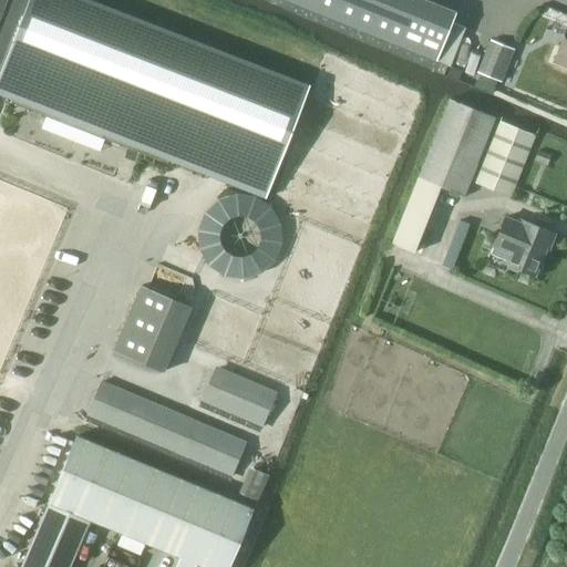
[(88,0),(0,0),(0,94),(12,99),(11,103),(167,164),(168,160),(266,197),(309,86),(88,0)]
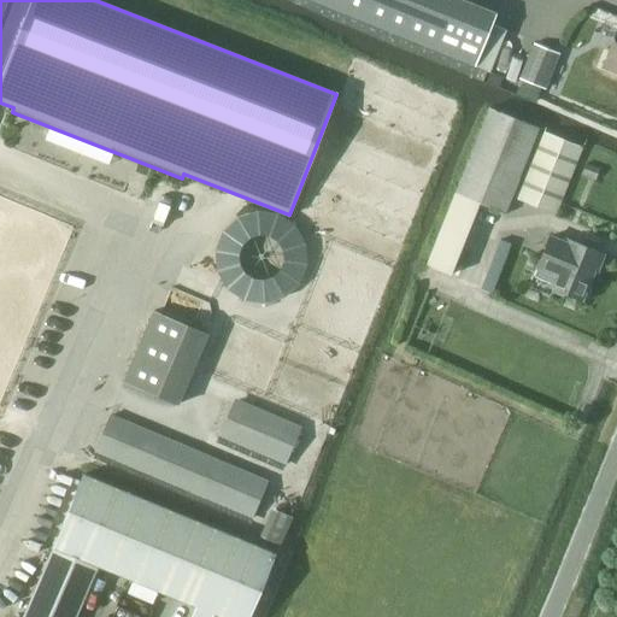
[(459,0),(310,0),(475,66),(495,15),(459,0)]
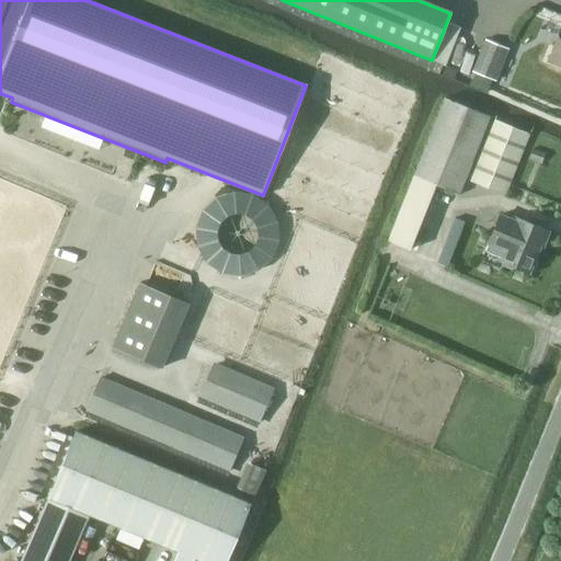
[(560,26),(560,27),(548,60),(560,65),(560,26)]
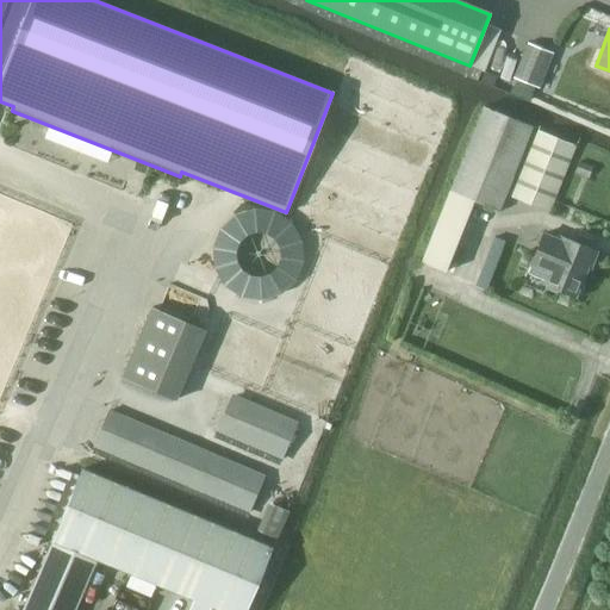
[(551,51),(528,43),(514,79),(536,87),(551,51)]
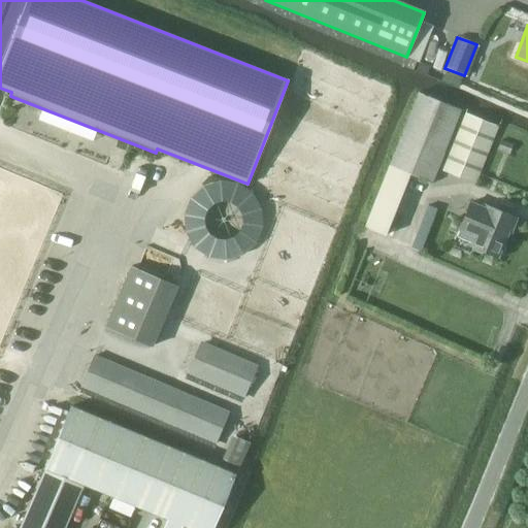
[(417,93),(388,164),(387,163),(362,225),(383,233),(407,171),(428,179),(457,108),(417,93)]
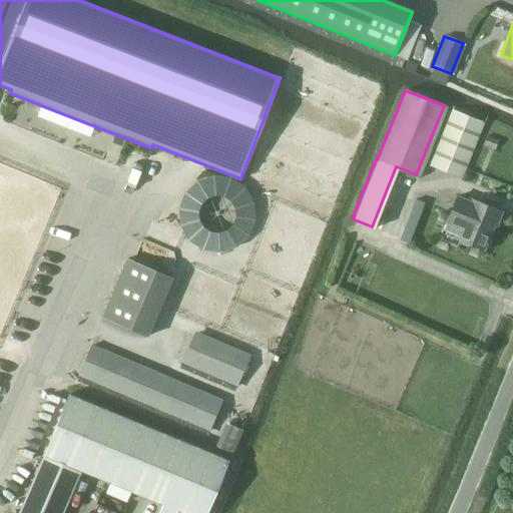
[(461,178),(484,122),(453,109),(430,165),(461,178)]
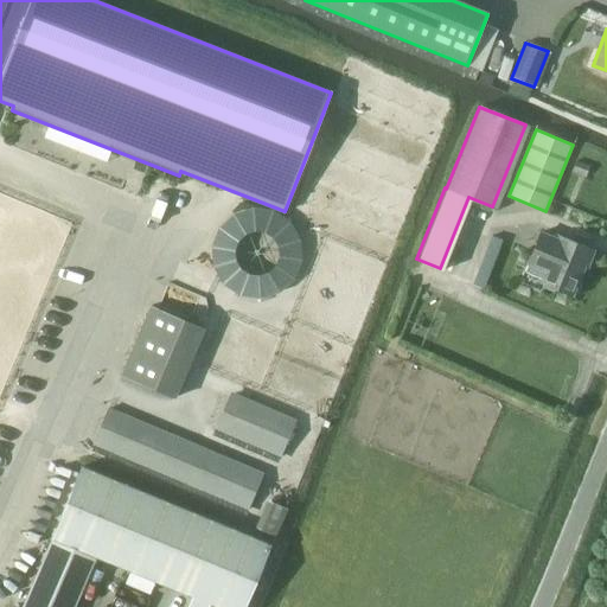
[(529,263),(547,270),(543,280),(573,292),(585,263),(588,264),(594,249),(557,235),(557,237),(542,231),(529,263)]
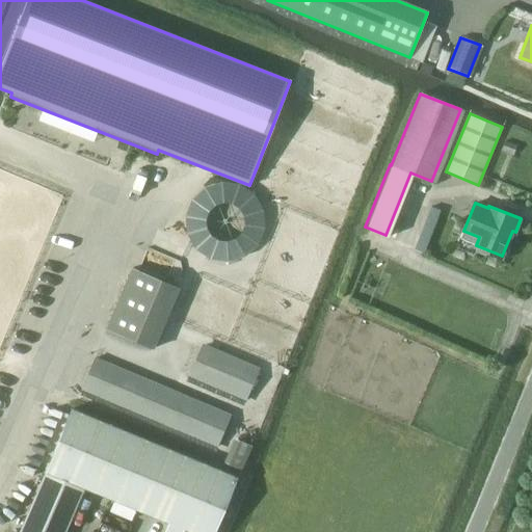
[(425,248),(442,208),(431,204),(416,244),(425,248)]
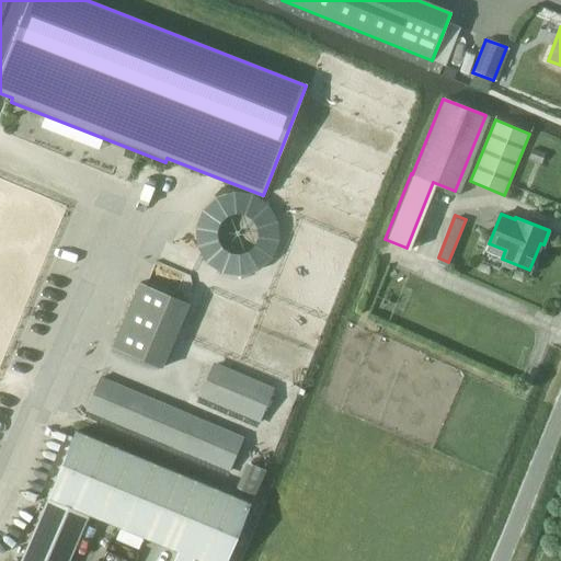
[(204,276),(198,289),(192,286),(167,348),(204,364),(229,301),(227,300),(232,288),(204,276)]
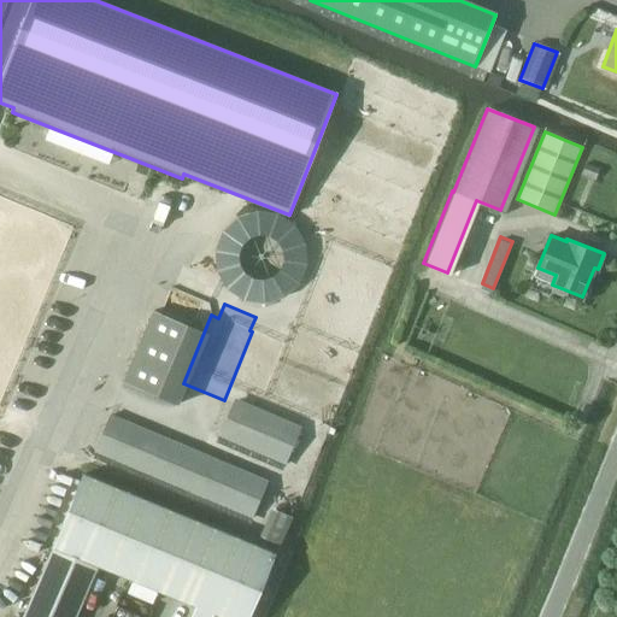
[(148,309),(122,380),(176,400),(203,329),(148,309)]
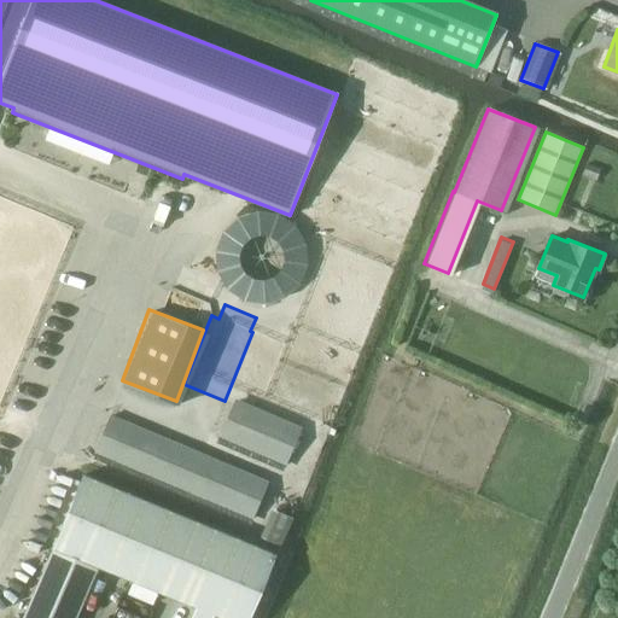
[(233,402),(220,433),(286,461),(299,431),(233,402)]
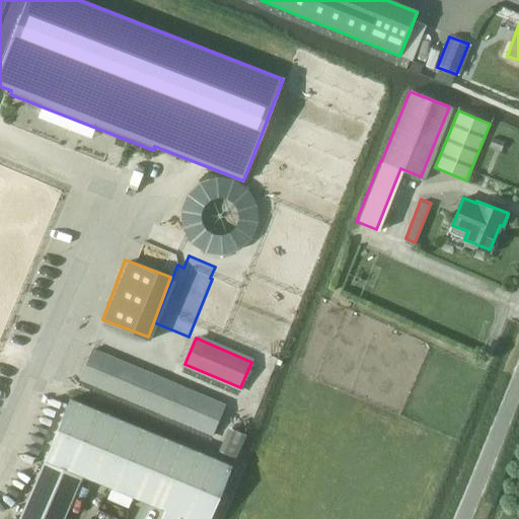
[(213,435),(226,402),(91,346),(78,378),(213,435)]
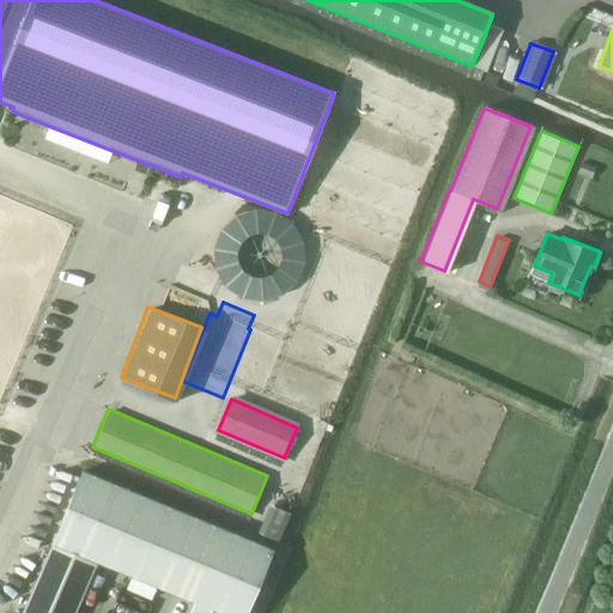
[(249,612),(261,587),(244,580),(259,544),(82,471),(52,542),(220,612),(230,612),(232,607),(247,612),(249,612)]
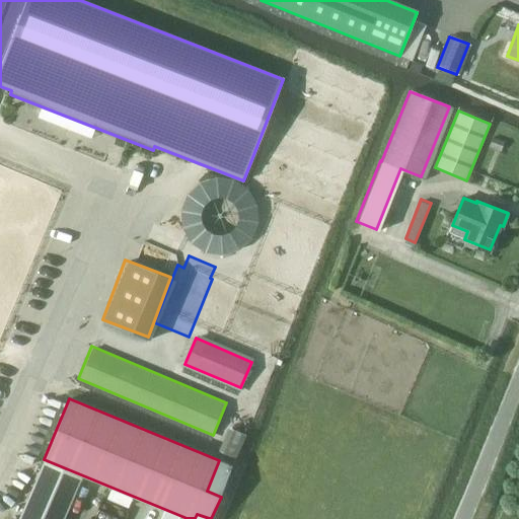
[(218,451),(236,459),(246,436),(228,428),(218,451)]
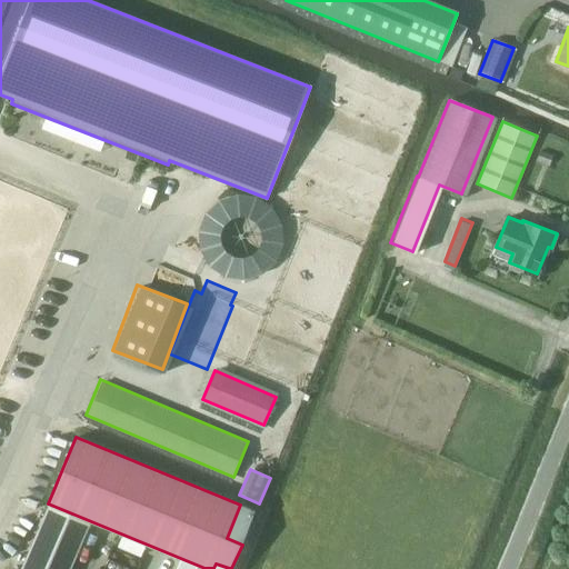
[(70,568),(89,525),(45,506),(18,568),(70,568)]
